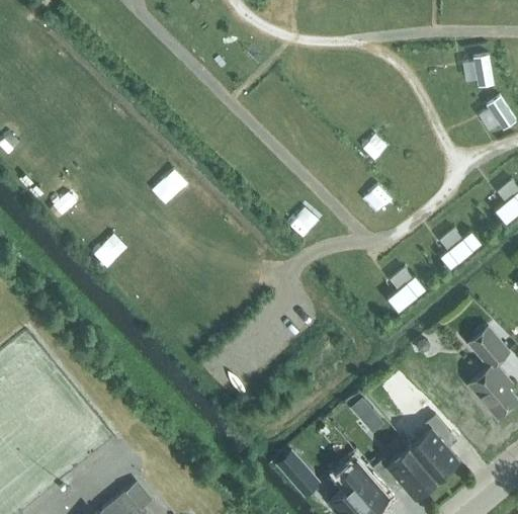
[(490,57),(473,60),(475,65),(479,89),(494,86),(490,57)]
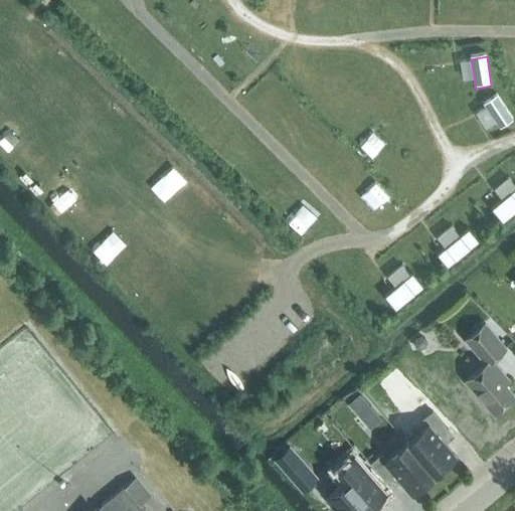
[(497,98),(483,107),(486,110),(499,132),(513,123),(497,98)]
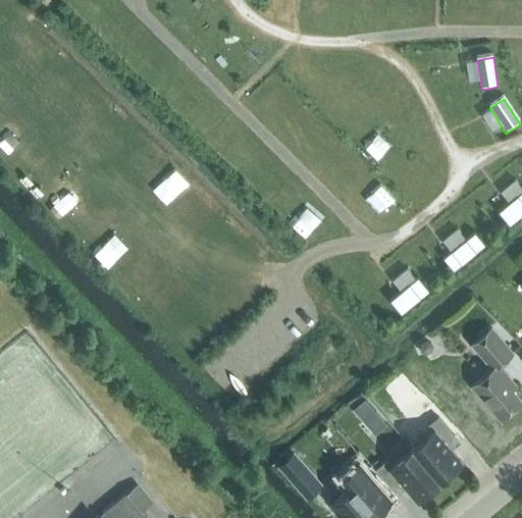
[(521,195),(508,206),(499,214),(509,226),(521,215),(521,195)]
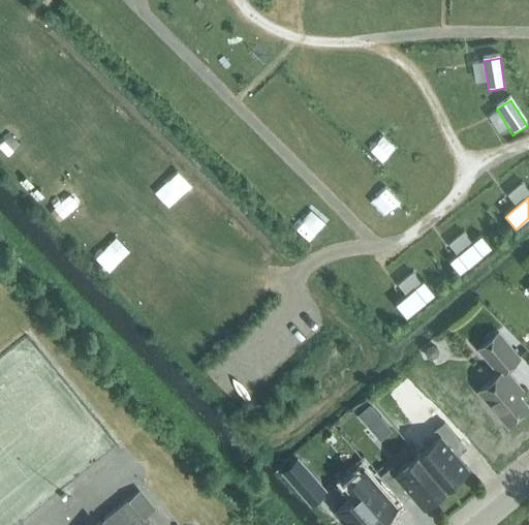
[(455,259),(448,265),(459,277),(492,250),(481,238),(470,247),(455,259)]
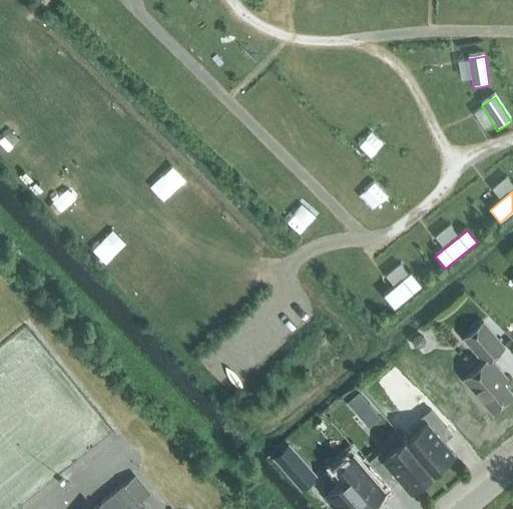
[(392,290),(385,297),(395,309),(421,288),(411,275),(407,278),(392,290)]
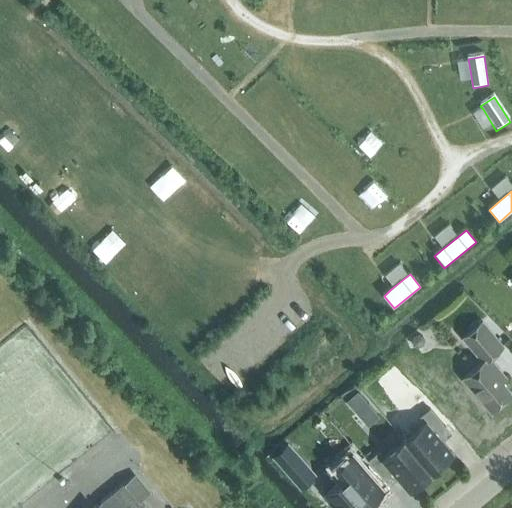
[(490,413),(511,395),(495,376),(499,372),(489,360),(502,349),(482,325),(463,341),(483,364),(463,381),(490,413)]
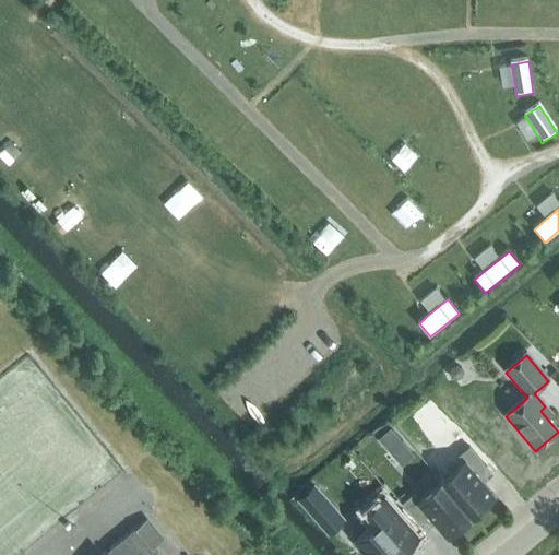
[(455,367),(451,370),(449,376),(451,380),(456,382),(462,380),(464,375),(461,369),(455,367)]
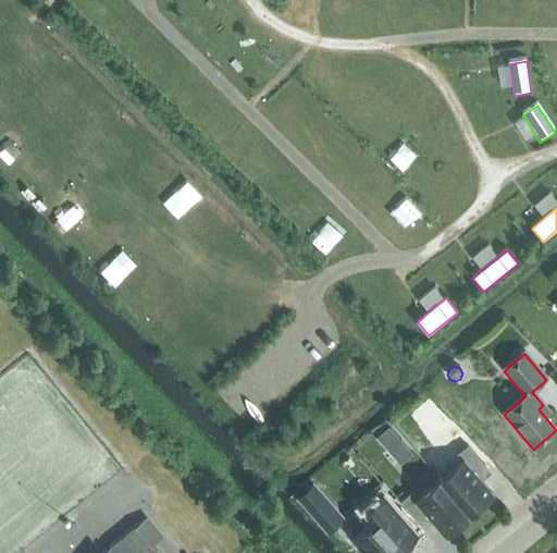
[(445,424),(434,432),(446,446),(457,438),(445,424)]
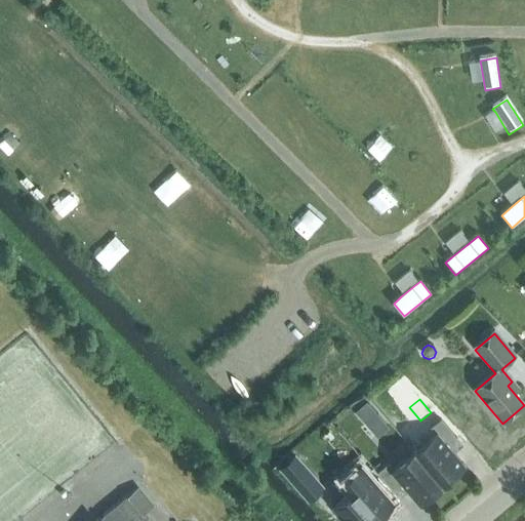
[(377,439),(390,429),(378,416),(366,426),(377,439)]
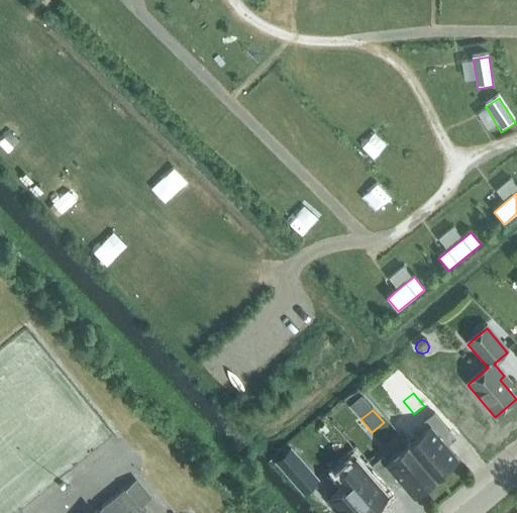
[(440,441),(449,433),(434,415),(424,424),(428,429),(408,446),(435,479),(456,460),(440,441)]
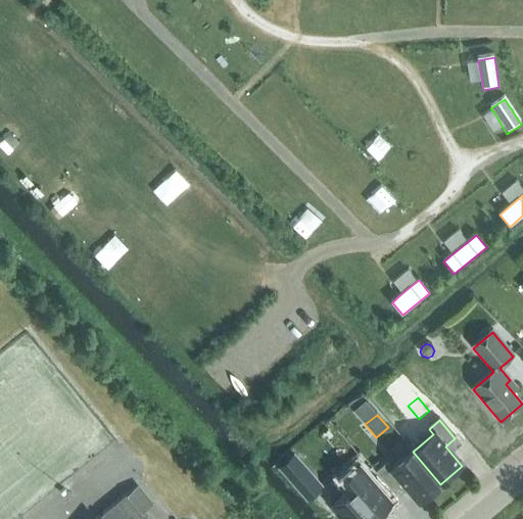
[(375,456),(361,438),(351,446),(366,464),(375,456)]
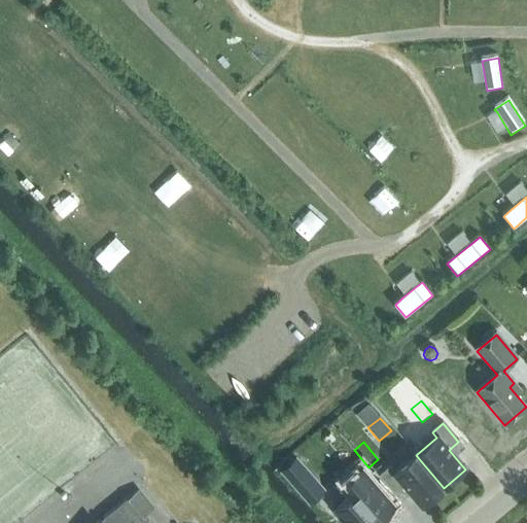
[(444,488),(416,455),(395,474),(390,467),(380,477),(395,495),(405,487),(422,507),(444,488)]
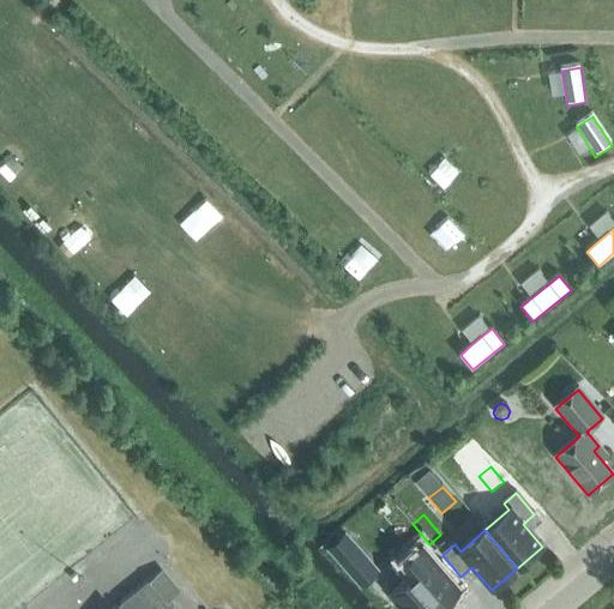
[(325,549),(360,589),(379,572),(344,532),(325,549)]
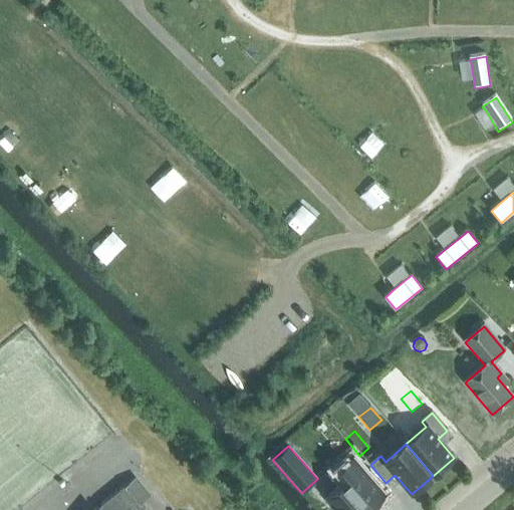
[(351,476),(328,497),(339,509),(381,509),(360,485),(369,477),(354,459),(344,467),(351,476)]
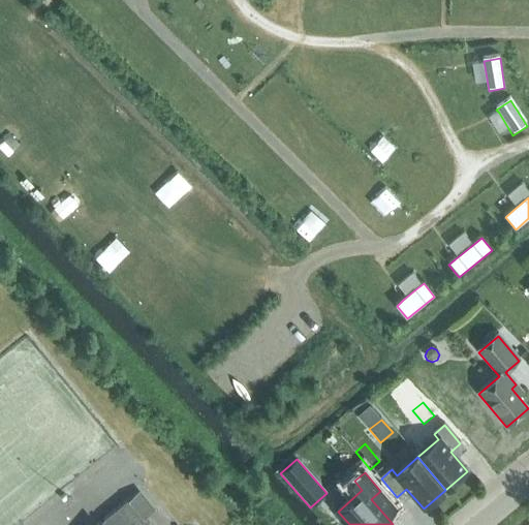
[(153,514),(137,495),(129,502),(129,501),(104,522),(102,524),(148,524),(145,521),(153,514)]
